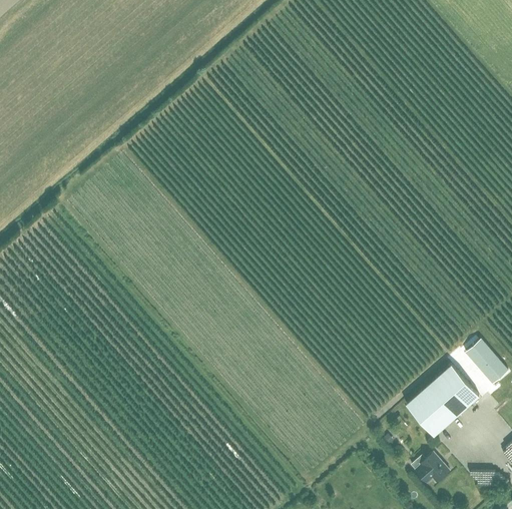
[(464,354),(492,385),(507,372),(479,341),(464,354)]
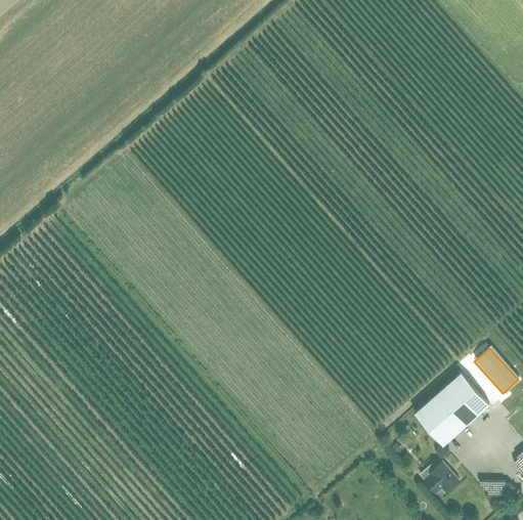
[(488,406),(460,374),(413,415),(442,447),(488,406)]
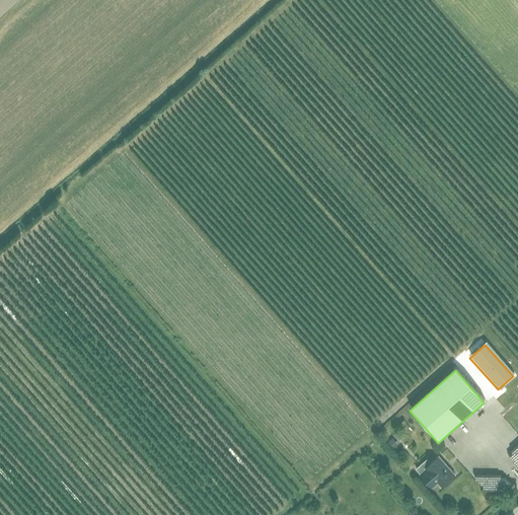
[(517,444),(510,436),(499,445),(516,465),(517,463),(517,444)]
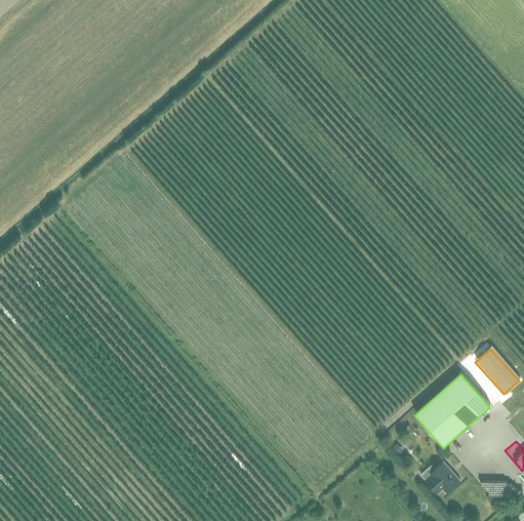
[(395,446),(390,451),(396,457),(401,453),(395,446)]
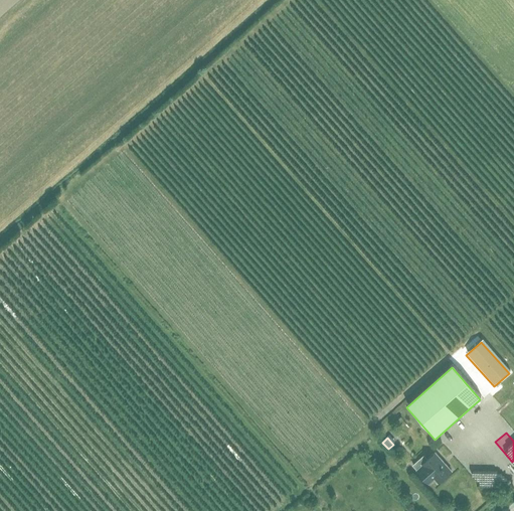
[(415,473),(416,475),(427,487),(434,482),(437,486),(451,474),(435,456),(415,473)]
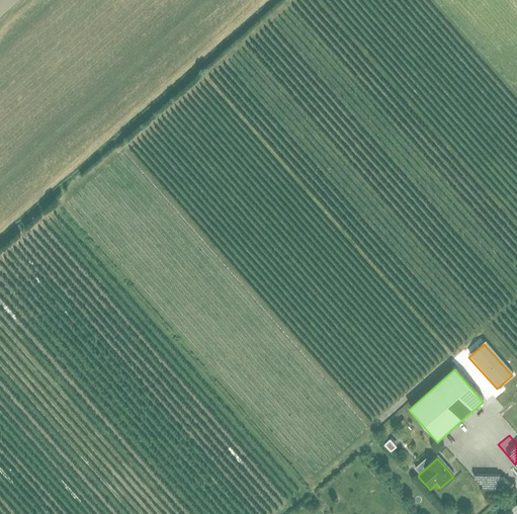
[(479,479),(479,489),(499,489),(499,479),(479,479)]
